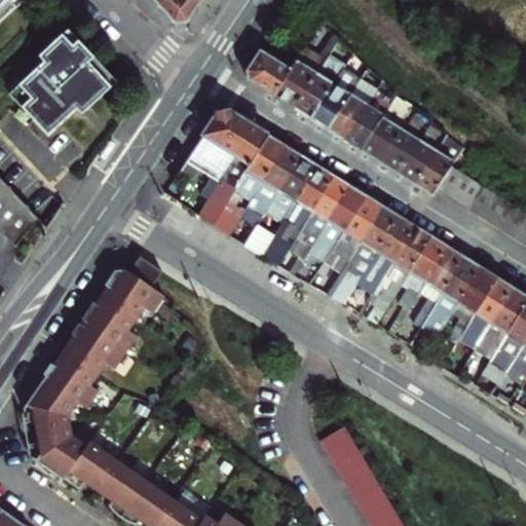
[(0,0),(0,25),(27,0),(0,0)]
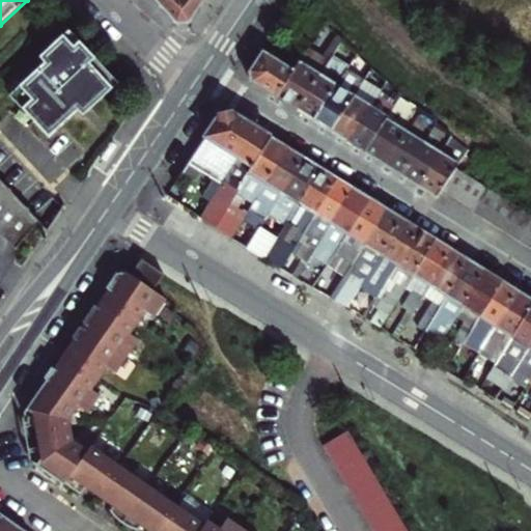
[(202,0),(156,0),(176,22),(183,22),(189,22),(202,0)]
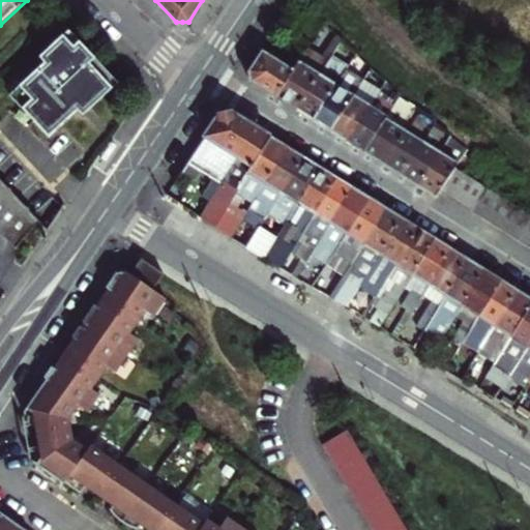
[(310,47),(307,50),(276,97),(297,110),(331,56),(344,37),(339,32),(323,55),(310,47)]
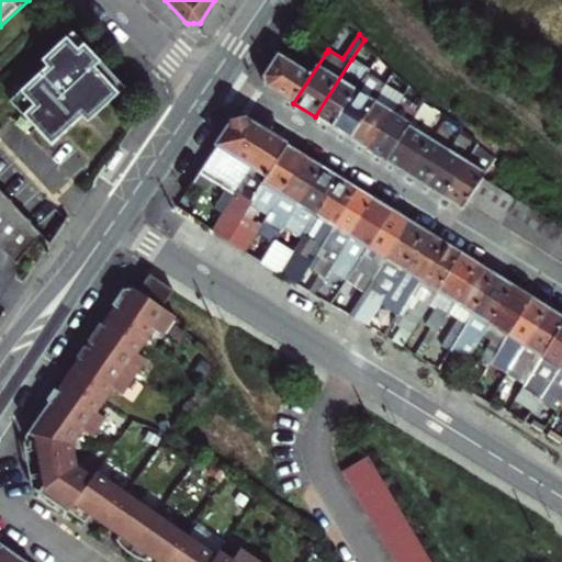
[(54,74),(19,107),(59,150),(89,123),(94,128),(104,119),(132,93),(80,37),(48,67),(54,74)]
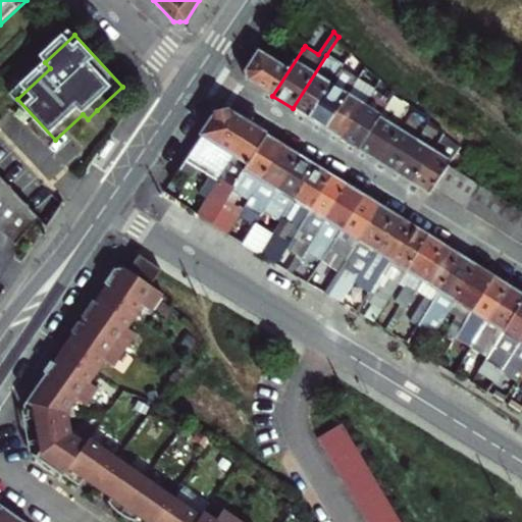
[(271,59),(258,50),(249,62),(244,70),(247,80),(272,96),(303,49),(285,39),(271,59)]
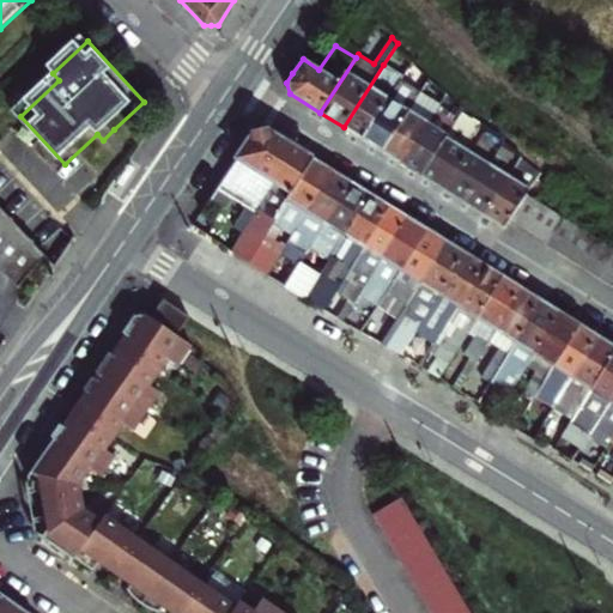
[(413,59),(401,76),(362,139),(382,151),(431,77),(413,59)]
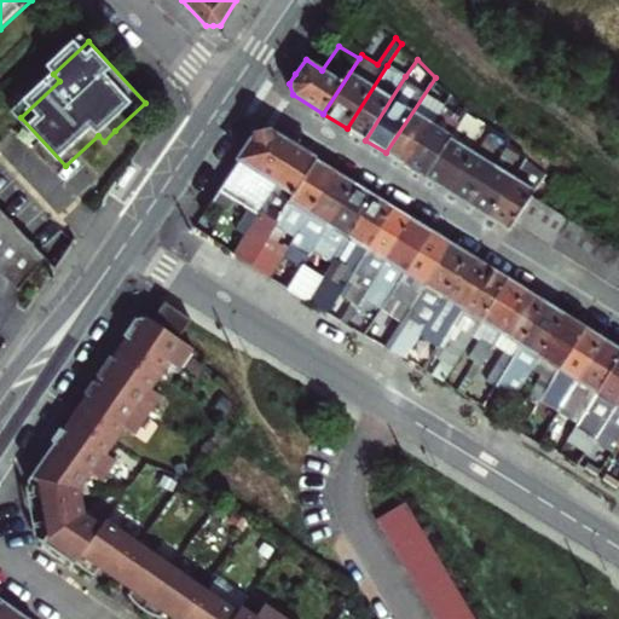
[(405,76),(387,65),(347,128),(365,140),(405,76)]
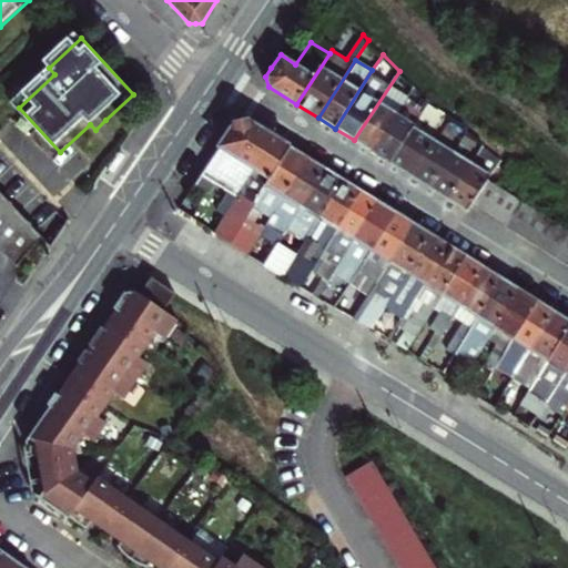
[(415,85),(399,71),(354,140),(372,151),(415,85)]
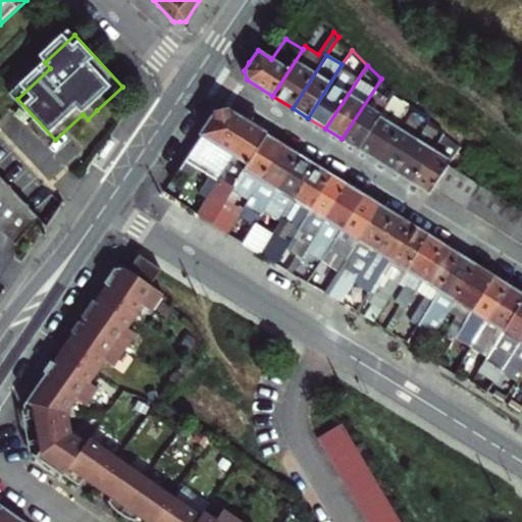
[(395,91),(381,79),(342,139),(358,149),(395,91)]
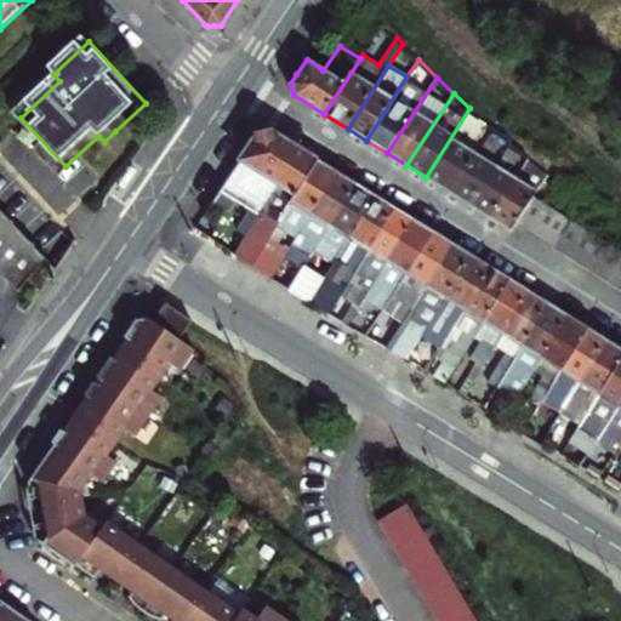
[(493,129),(469,108),(426,177),(453,193),(493,129)]
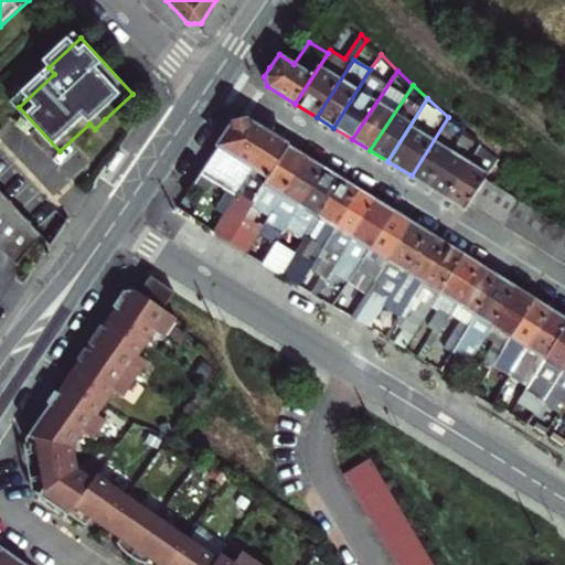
[(464,130),(448,117),(412,176),(428,187),(464,130)]
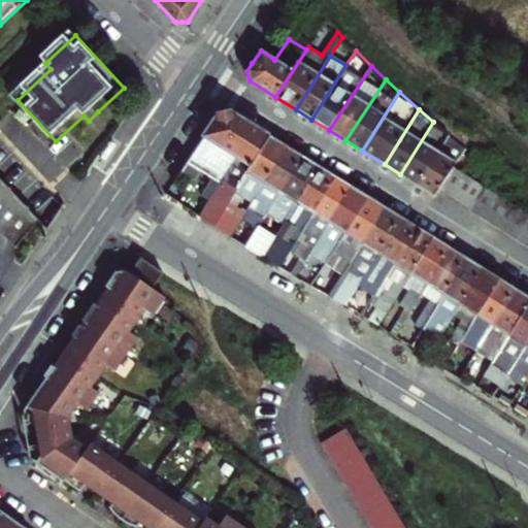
[(213,226),(268,136),(230,111),(219,114),(194,151),(183,168),(196,176),(202,167),(221,179),(199,217),(213,226)]
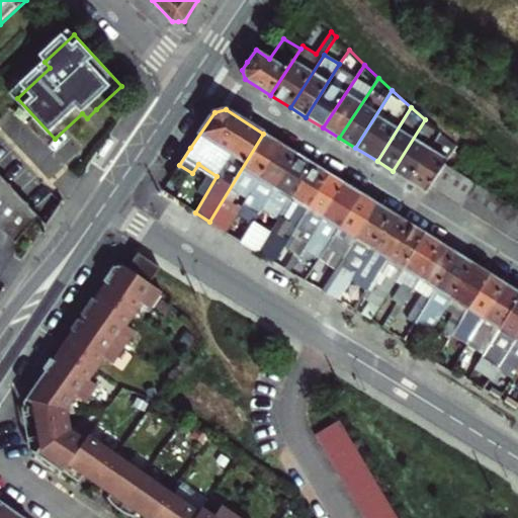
[(410,181),(440,133),(425,119),(393,171),(410,181)]
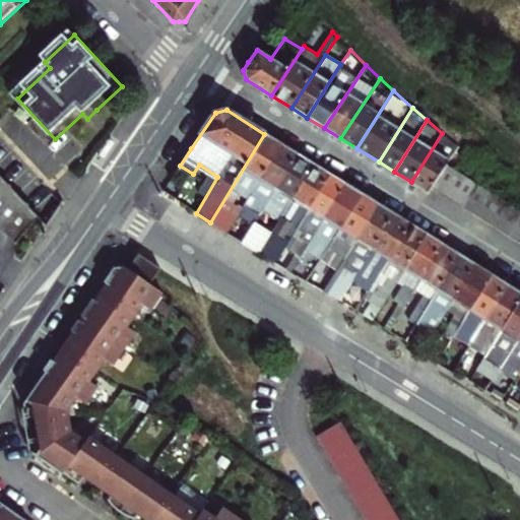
[(459,146),(442,133),(411,182),(429,193),(432,189),(451,159),(459,146)]
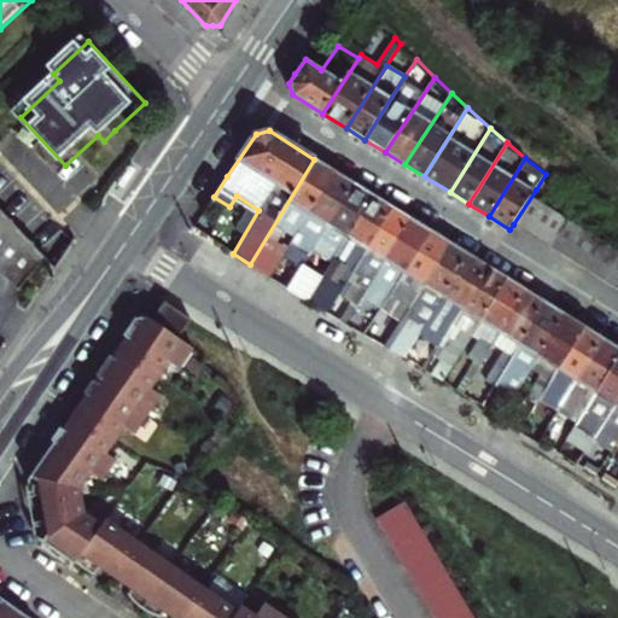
[(290,243),(333,172),(325,165),(314,159),(250,264),(269,277),(283,255),(290,243)]
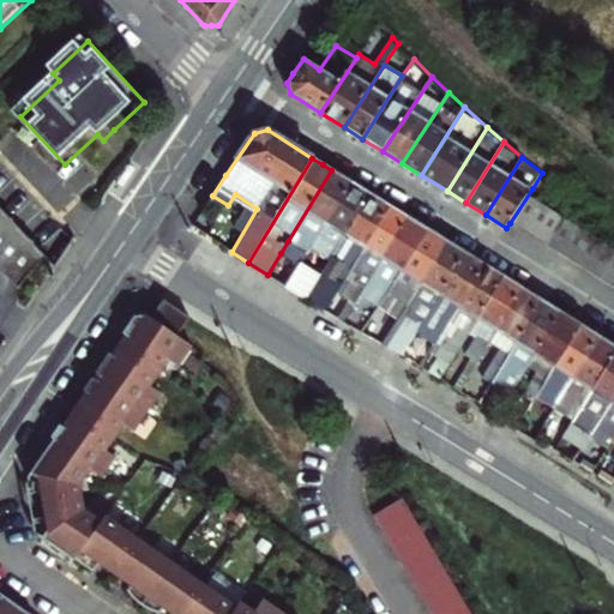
[(293,244),(306,252),(350,181),(341,175),(331,170),(288,241),(293,244)]
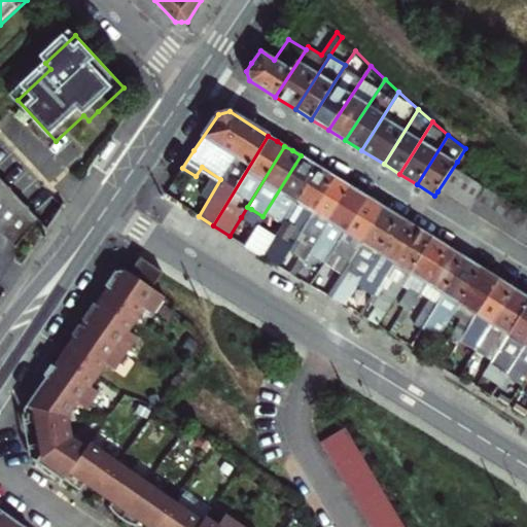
[(283,220),(317,166),(308,161),(301,155),(262,216),(256,225),(245,245),(261,255),(276,232),(283,220)]
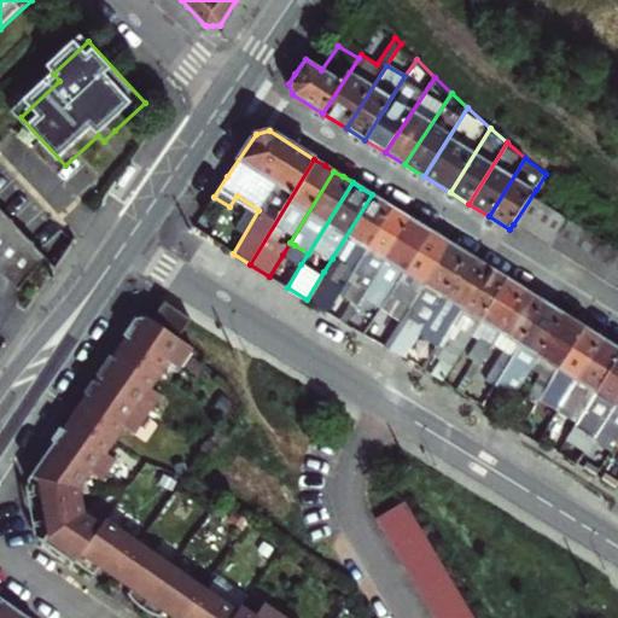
[(524,232),(547,197),(536,190),(513,225),(524,232)]
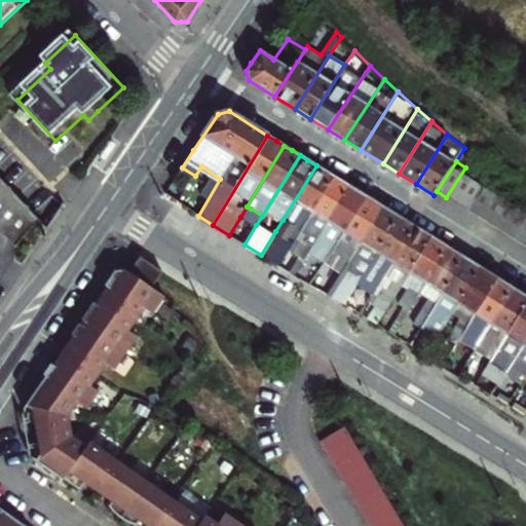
[(298,230),(333,176),(325,171),(316,165),(283,220),(298,230)]
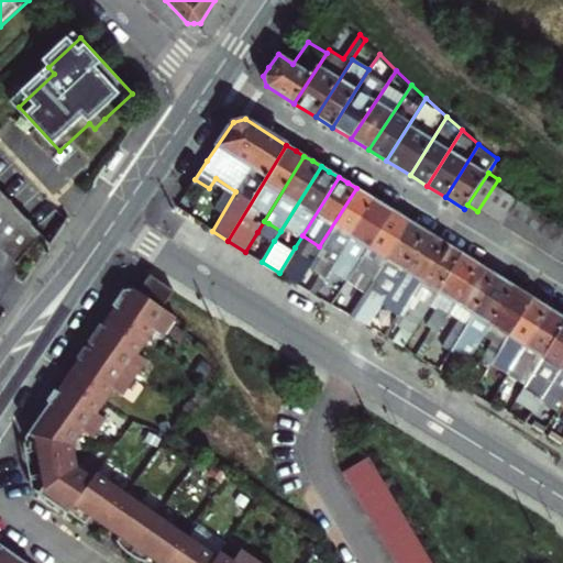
[(488,218),(508,185),(498,179),(477,211),(488,218)]
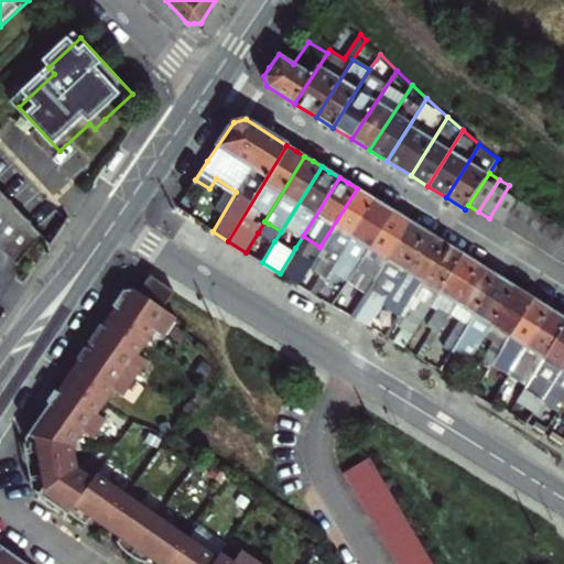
[(500,225),(520,193),(509,185),(489,218),(500,225)]
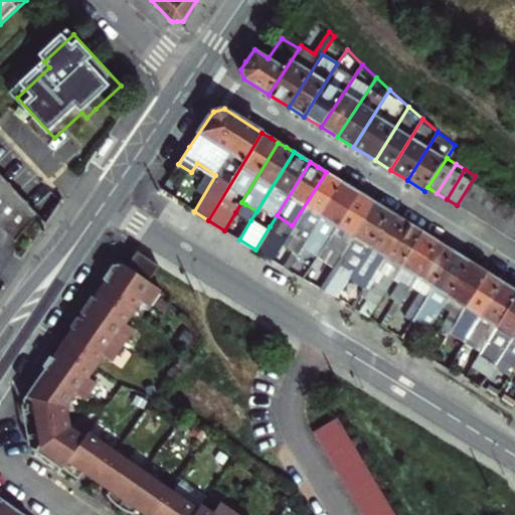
[(312,230),(341,182),(333,177),(326,172),(292,225),(286,236),(271,260),(288,271),(312,230)]
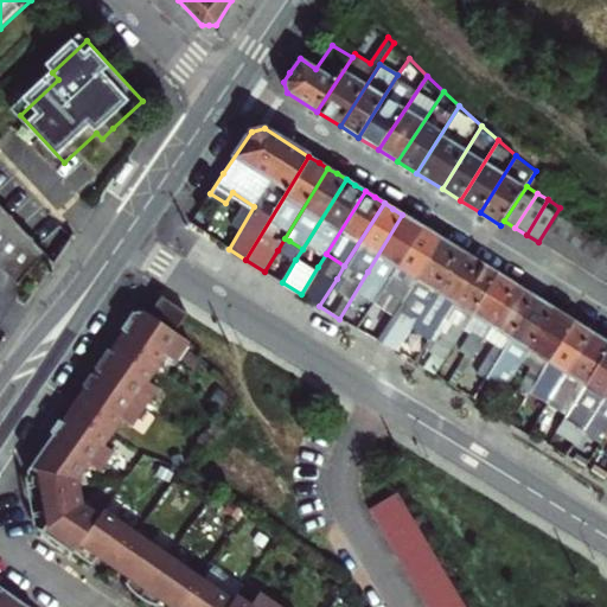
[(0,264),(17,280),(16,281),(17,282),(43,251),(0,204),(0,264)]
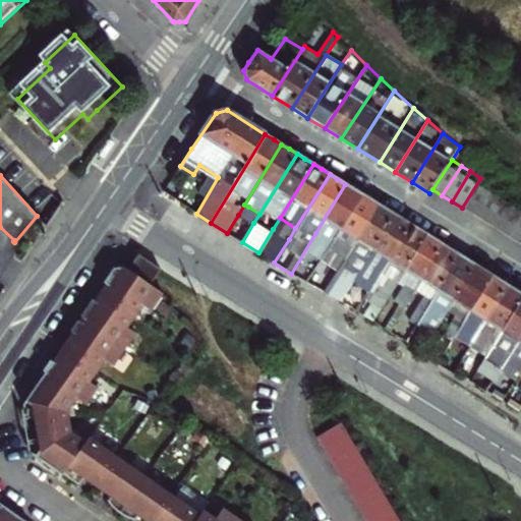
[(491,185),(480,178),(462,208),(472,215),(491,185)]
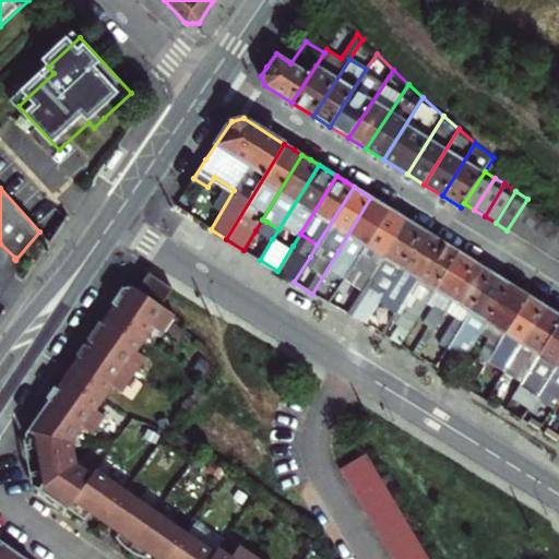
[(339,250),(356,260),(388,209),(380,203),(370,198),(339,250)]
